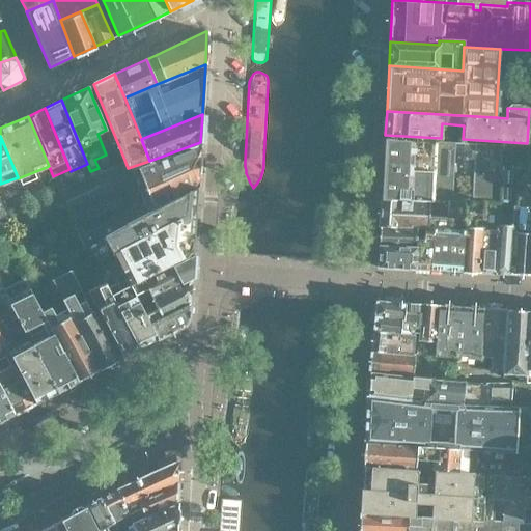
[(498,192),(500,165),(501,146),(385,139),(382,198),(429,201),(453,202),(465,203),(465,202),(483,203),(483,200),(498,201),(499,192),(498,192)]
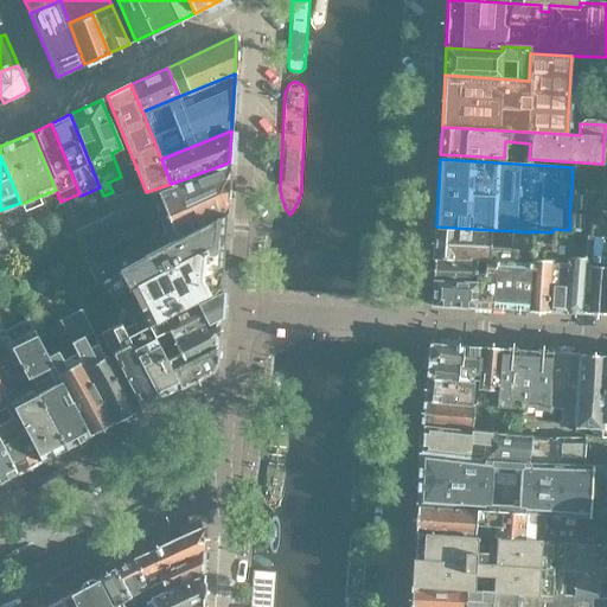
[(94,282),(225,212),(227,212),(229,163),(171,184),(146,192),(142,183),(120,191),(121,195),(68,216),(68,218),(66,219),(69,224),(69,225),(69,227),(70,225),(76,240),(75,240),(76,241),(82,255),(82,256),(83,256),(89,269),(88,270),(89,272),(89,270),(94,282)]
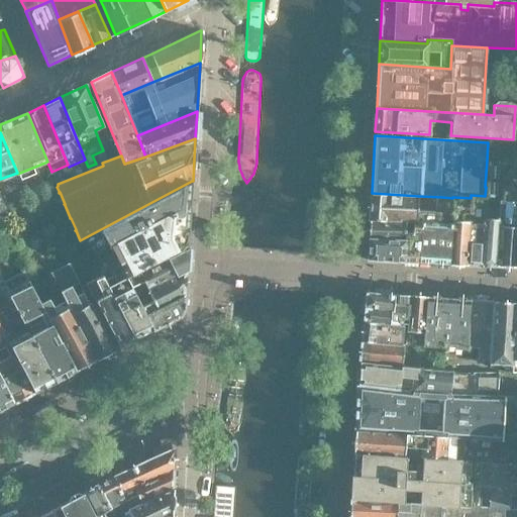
[(495,267),(501,162),(487,161),(485,187),(486,187),(485,196),(481,266),(494,267),(495,267)]
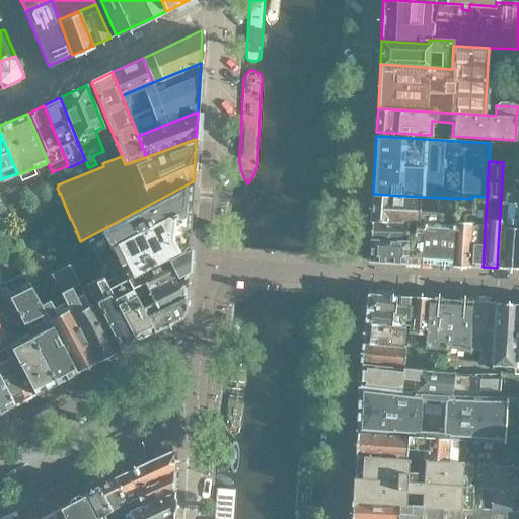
[(518,162),(503,162),(497,268),(518,269),(518,162)]
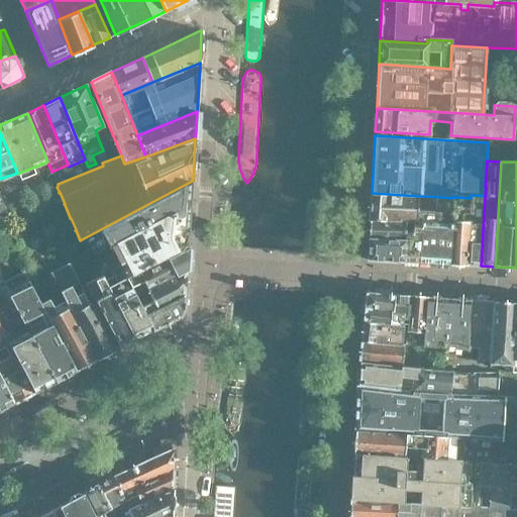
[(188,245),(192,181),(80,240),(81,242),(80,243),(84,241),(88,249),(98,269),(111,262),(119,278),(124,275),(126,279),(188,245)]
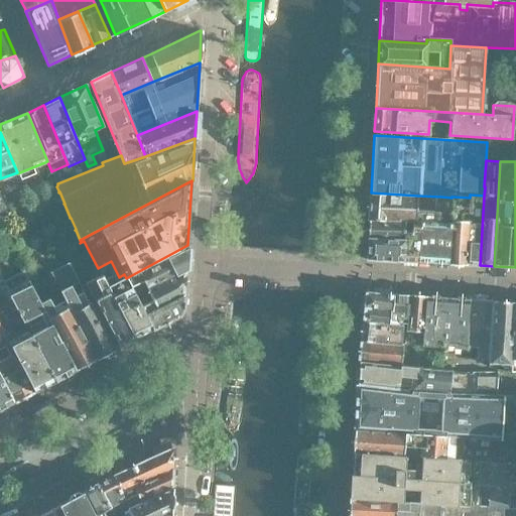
[(416,211),(417,196),(371,192),(369,219),(405,222),(405,221),(420,221),(420,222),(449,224),(452,198),(440,197),(439,213),(416,211)]
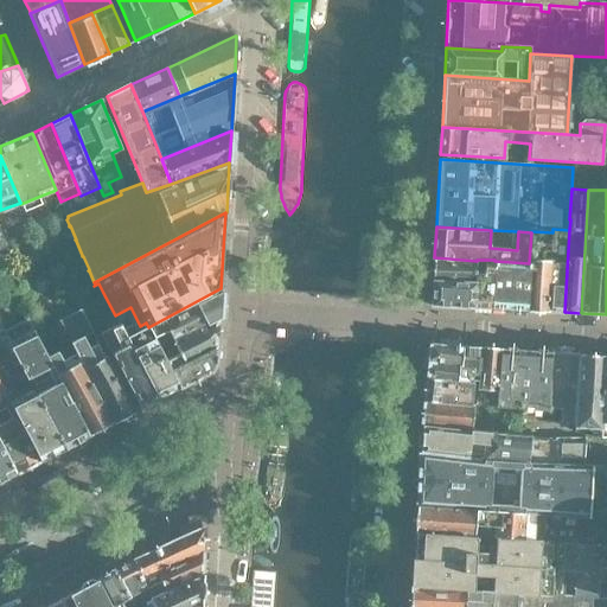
[(564,312),(569,230),(553,229),(553,232),(551,250),(550,261),(548,311),(564,312)]
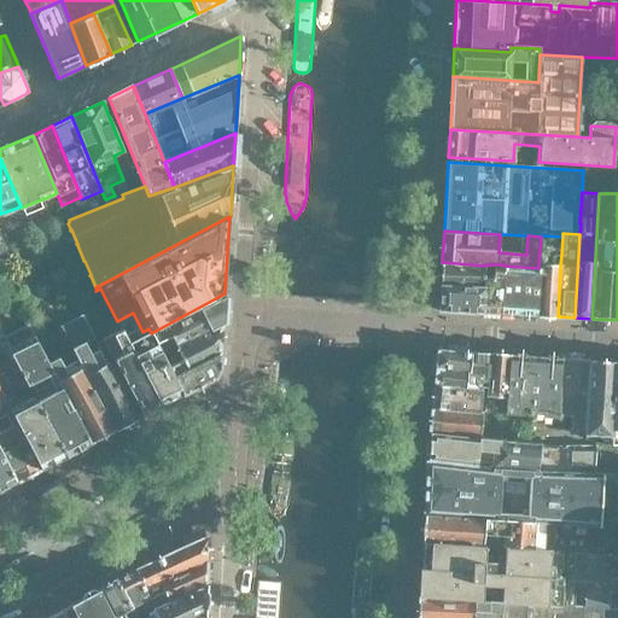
[(558,316),(560,266),(552,266),(553,255),(561,255),(563,237),(541,235),(541,237),(538,268),(536,316),(558,316)]
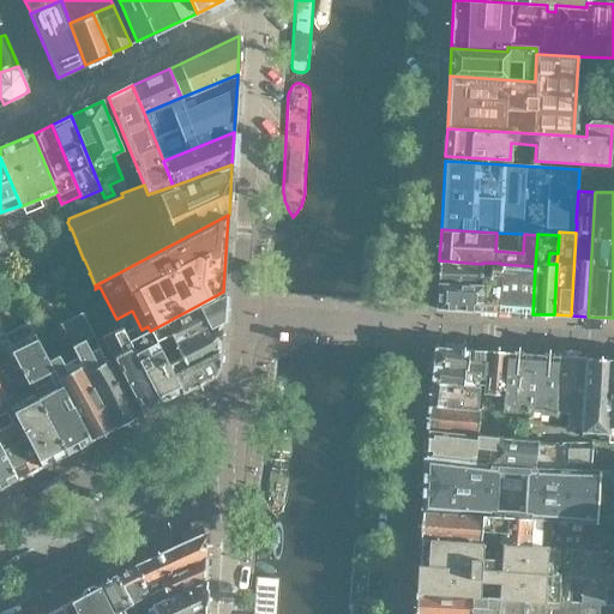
[(481,284),(482,264),(439,260),(438,284),(481,284)]
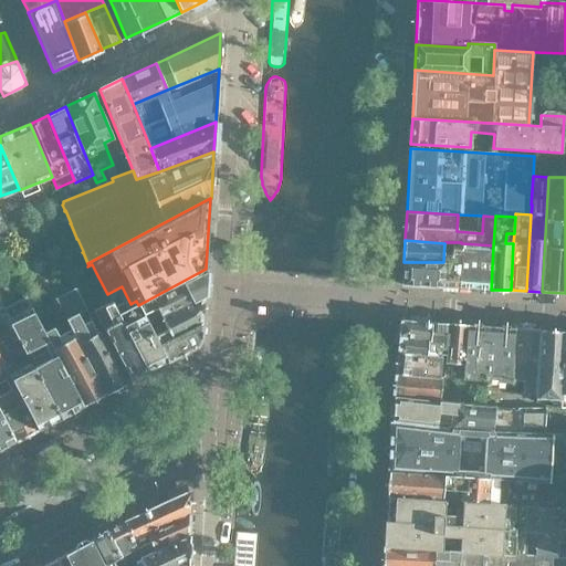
[(458,287),(461,243),(461,242),(444,242),(444,243),(443,262),(441,286),(458,287)]
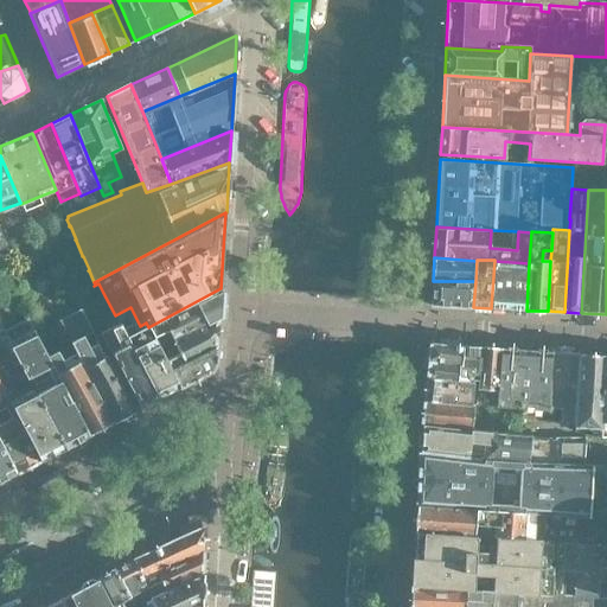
[(526,311),(529,263),(494,261),(491,308),(526,311)]
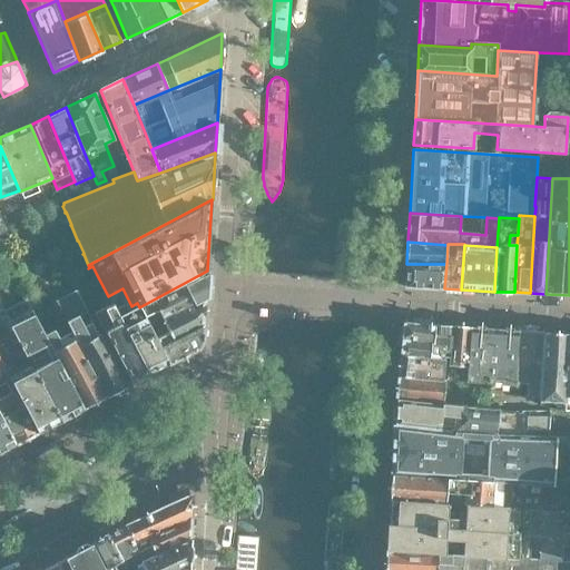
[(444,288),(446,264),(406,264),(405,286),(444,288)]
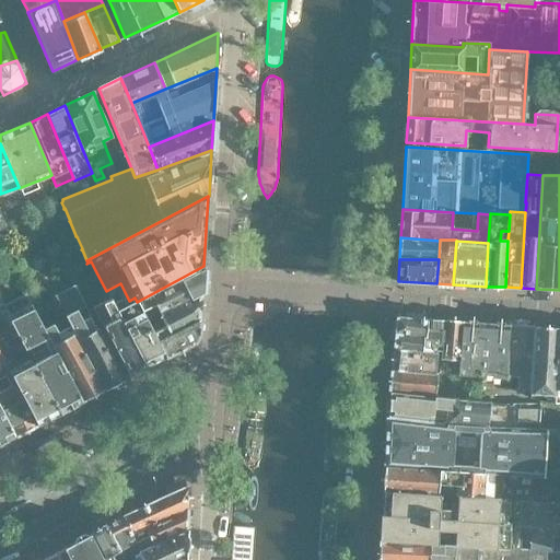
[(201,291),(203,266),(137,302),(141,311),(154,304),(159,313),(201,291)]
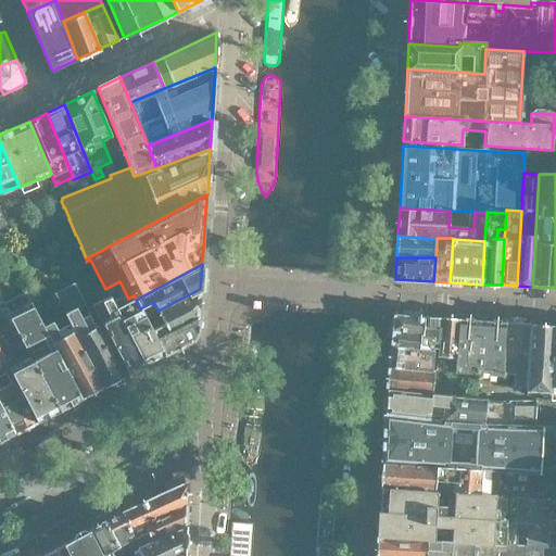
[(146,317),(140,308),(136,300),(134,295),(128,299),(119,281),(105,289),(110,295),(115,306),(124,301),(131,315),(122,319),(146,364),(165,353),(155,336),(146,317)]
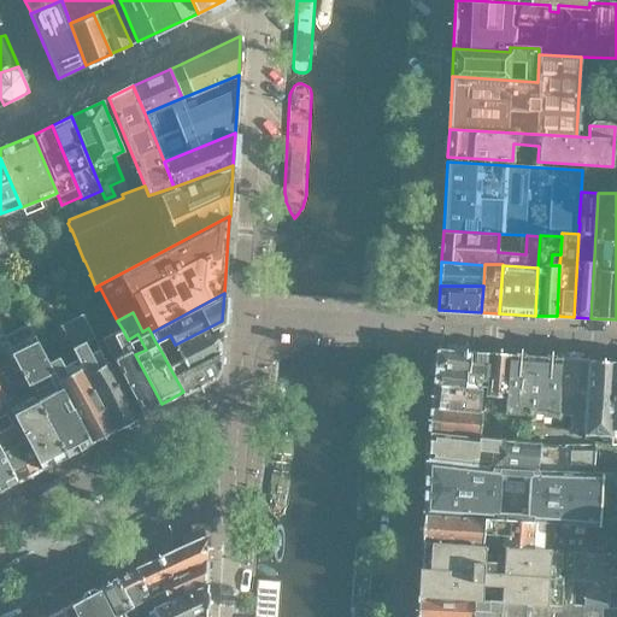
[(115,376),(107,362),(82,315),(60,325),(82,366),(115,428),(115,429),(135,418),(115,376)]
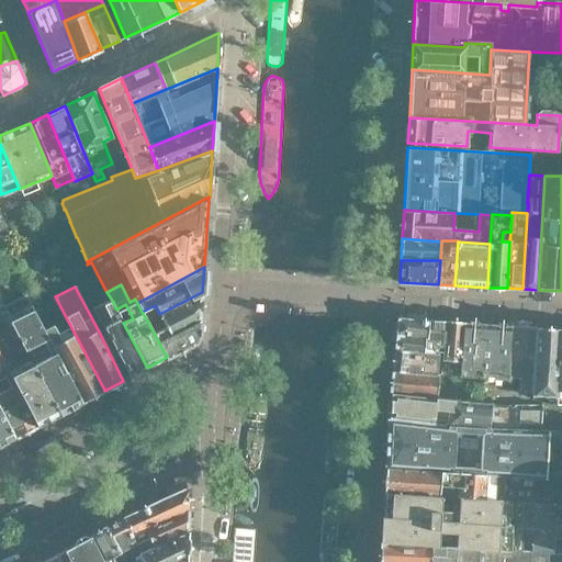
[(201,316),(201,314),(202,293),(202,292),(159,314),(147,321),(157,339),(201,316)]
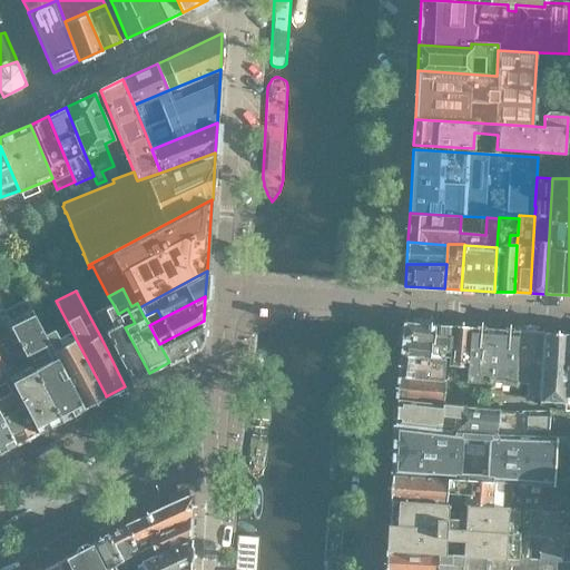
[(84,408),(45,335),(26,298),(3,311),(61,420),(62,420),(62,419),(67,416),(67,418),(69,416),(68,415),(77,411),(77,412),(79,411),(78,410),(82,408),(82,409),(85,408),(84,408)]
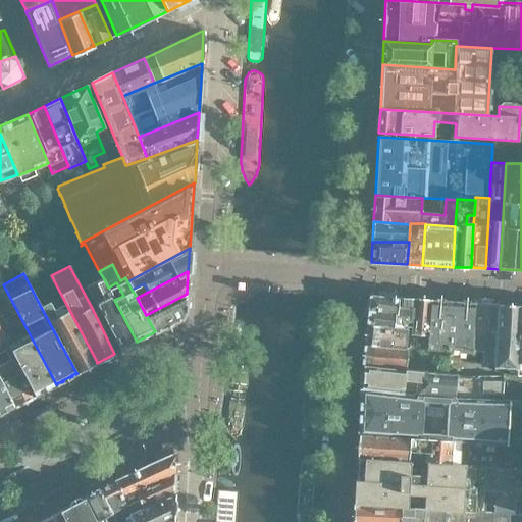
[(137,342),(114,300),(108,288),(103,277),(94,282),(103,300),(95,304),(119,351),(137,342)]
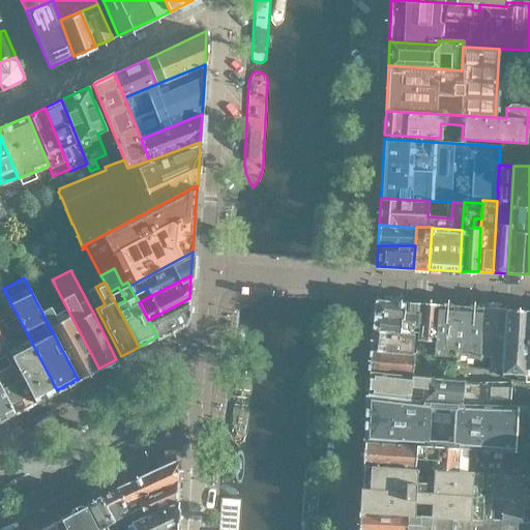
[(57,390),(3,289),(2,289),(0,289),(0,334),(3,340),(35,402),(37,401),(37,400),(40,399),(42,399),(41,398),(51,393),(52,393),(52,392),(56,390),(56,391),(57,390)]
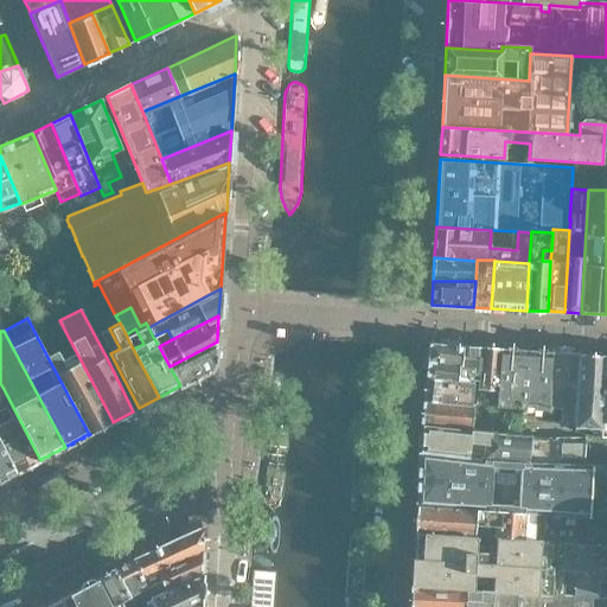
[(459,362),(460,345),(460,340),(440,338),(440,344),(429,343),(428,359),(459,362)]
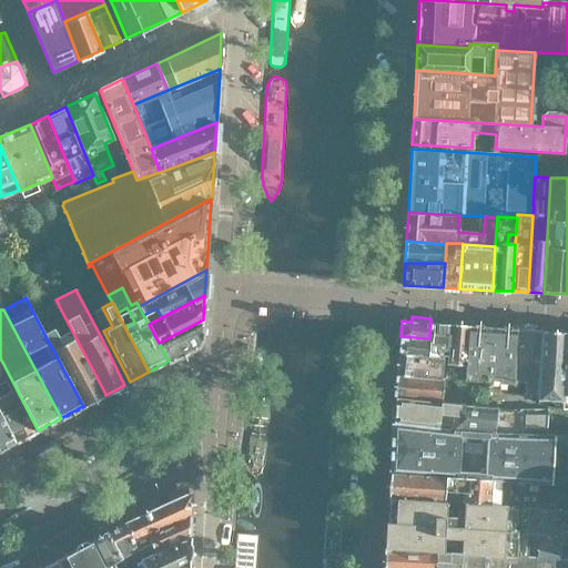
[(198,346),(202,340),(203,320),(159,343),(169,361),(198,346)]
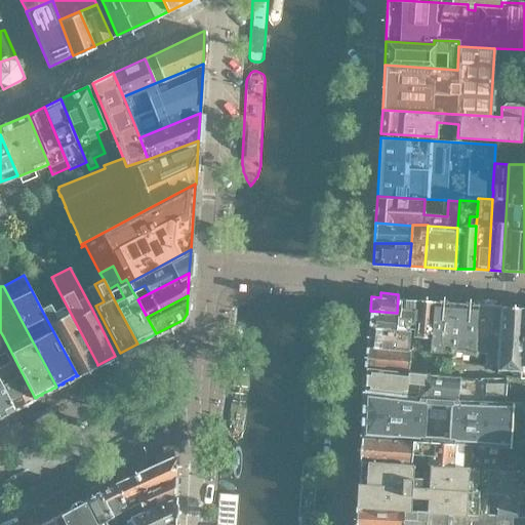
[(413,327),(415,299),(414,300),(398,298),(397,313),(396,326),(413,327)]
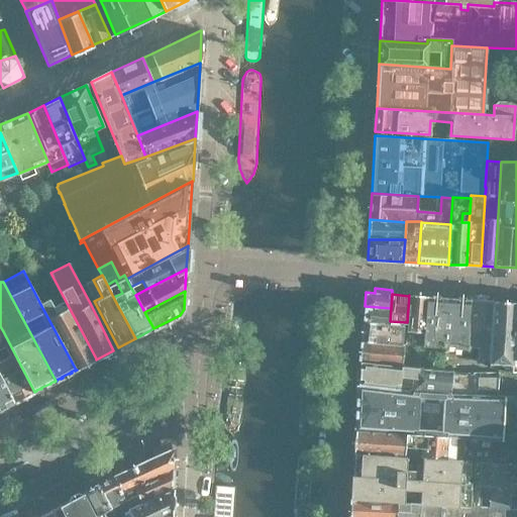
[(424,330),(426,296),(409,295),(407,322),(406,343),(405,346),(422,347),(423,330),(424,330)]
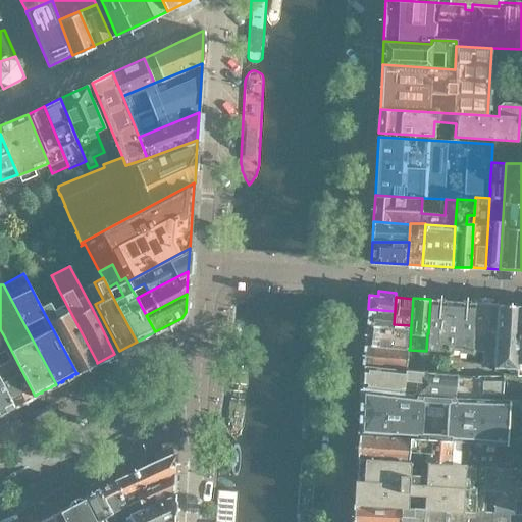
[(470,366),(470,360),(474,302),(430,299),(428,333),(427,333),(426,351),(426,352),(449,354),(448,372),(493,375),(494,367),(470,366)]
